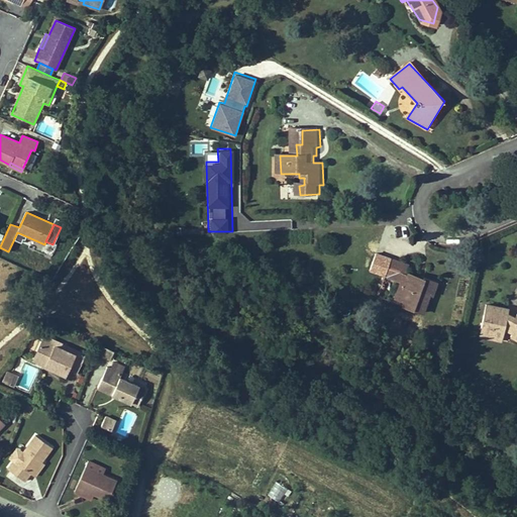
[(398,289),(391,303),(402,308),(400,311),(418,320),(426,302),(429,303),(434,291),(421,285),(420,288),(402,280),(406,272),(391,265),(390,267),(378,262),(372,274),(383,280),(382,282),(398,289)]
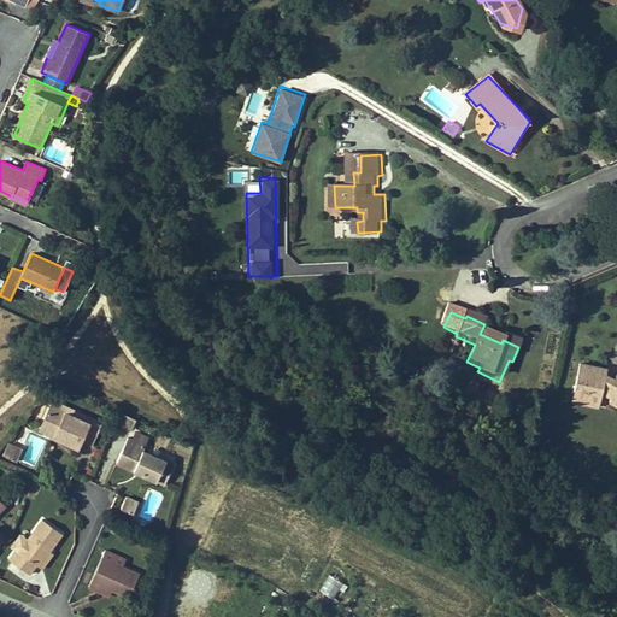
[(581,365),(575,395),(587,398),(586,404),(601,405),(603,395),(611,399),(610,405),(616,407),(616,375),(616,376),(615,381),(606,377),(607,371),(581,365)]
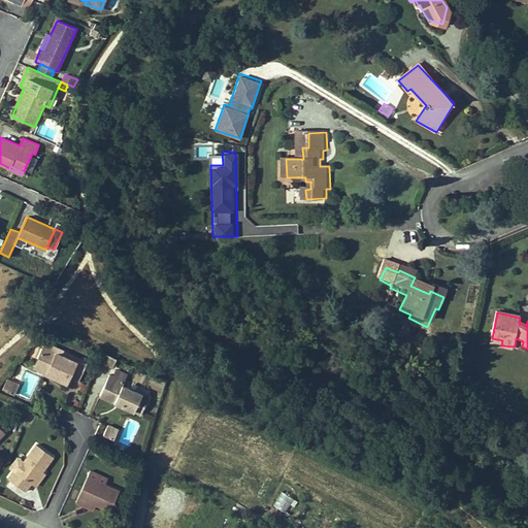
[(514,352),(515,347),(501,345),(502,340),(492,338),(491,348),(514,352)]
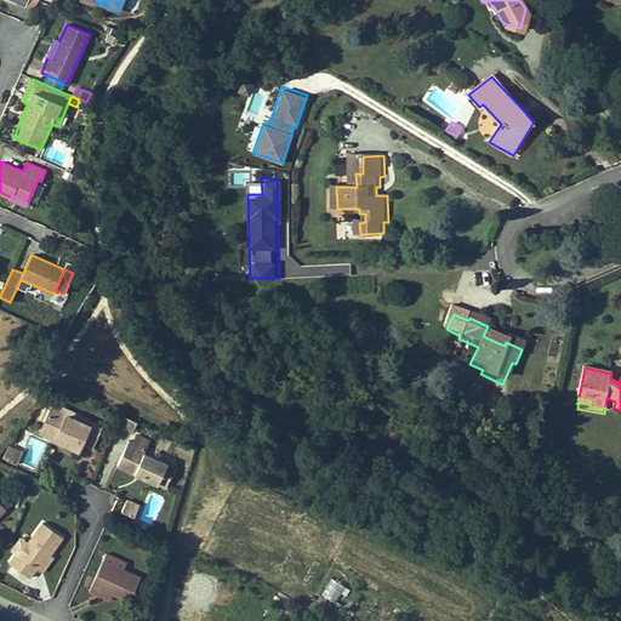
[(55,402),(51,408),(77,420),(79,414),(55,402)]
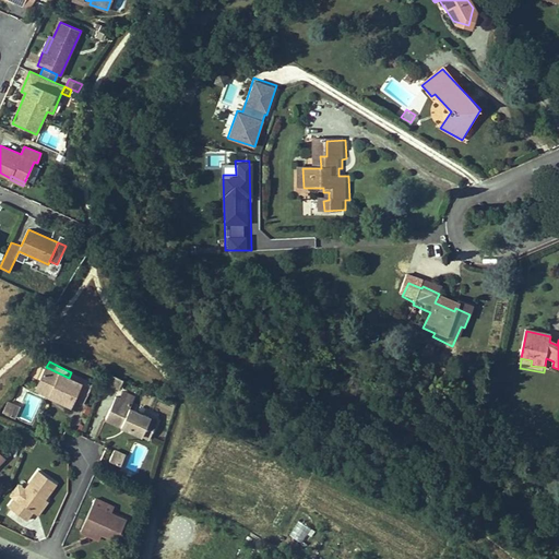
[(69,378),(46,367),(36,389),(50,395),(51,393),(57,395),(56,397),(70,405),(74,397),(83,402),(92,383),(82,379),(80,382),(69,378)]
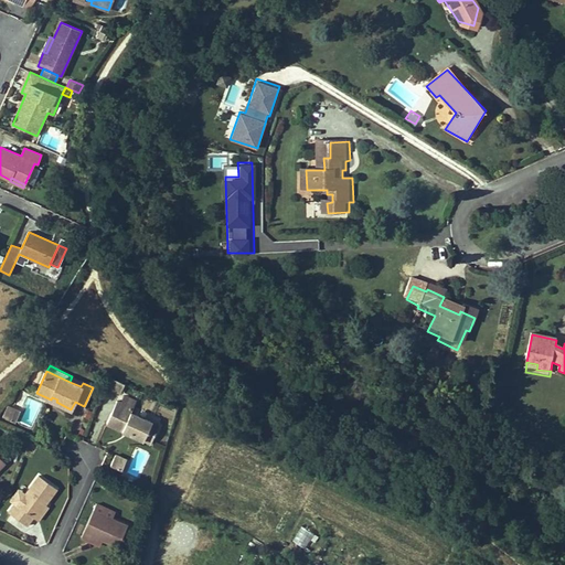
[(120,392),(125,384),(109,376),(106,385),(120,392)]
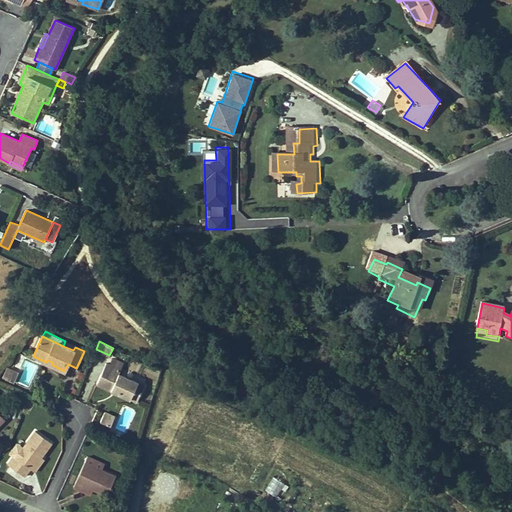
[(112,358),(110,365),(121,370),(123,363),(112,358)]
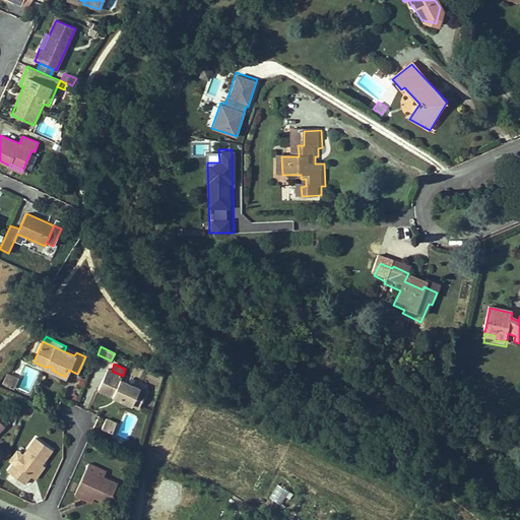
[(98,390),(113,396),(115,393),(121,395),(119,399),(138,408),(146,391),(121,380),(123,376),(112,371),(108,369),(98,390)]
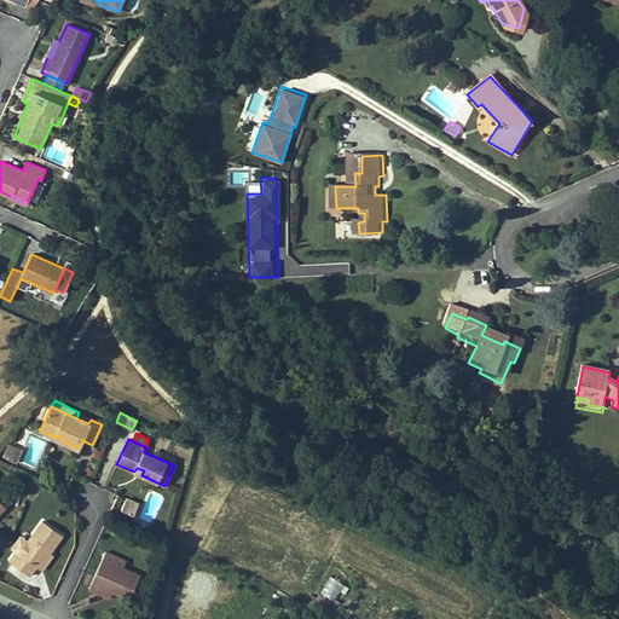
[(3,456),(9,458),(13,447),(9,445),(3,456)]
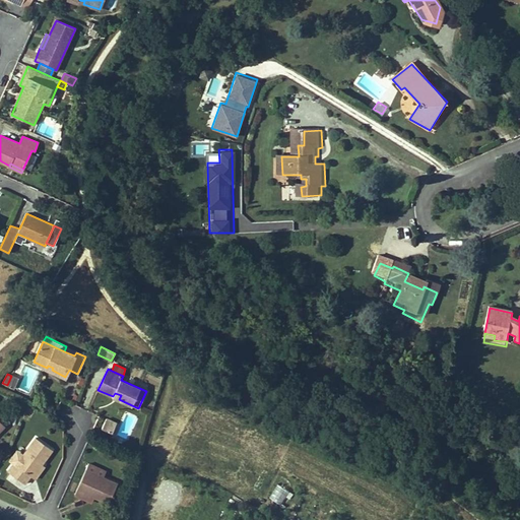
[(75,396),(76,374),(67,374),(66,395),(75,396)]
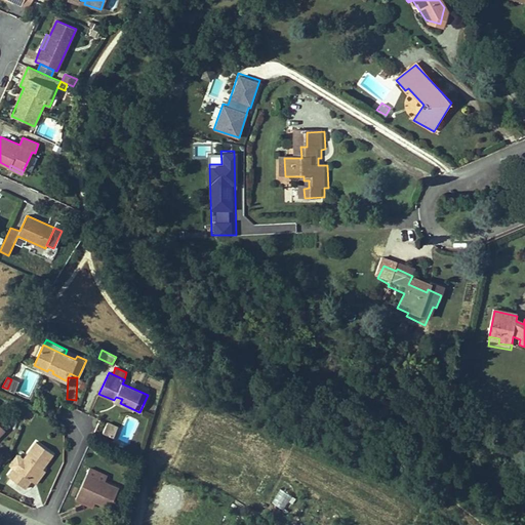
[(14,392),(18,382),(11,379),(7,389),(14,392)]
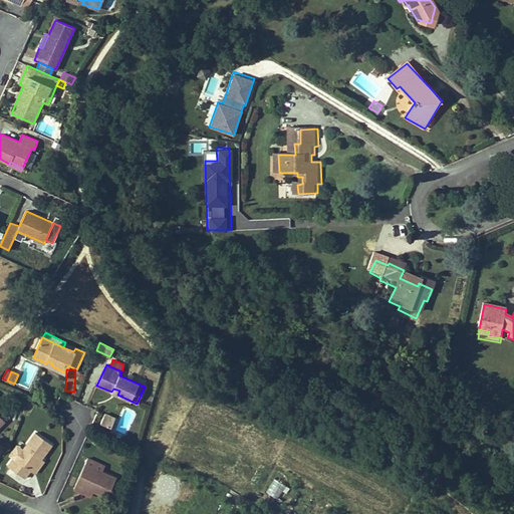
[(115,419),(108,416),(103,425),(110,428),(115,419)]
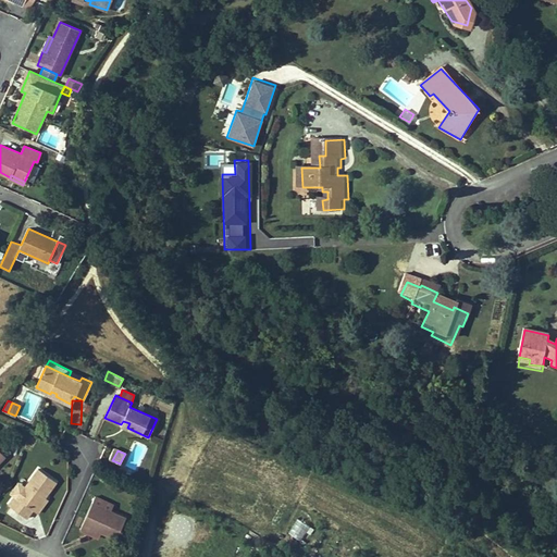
[(58,482),(38,469),(25,486),(17,497),(15,496),(10,506),(32,521),(35,517),(38,518),(52,502),(48,497),(58,482)]
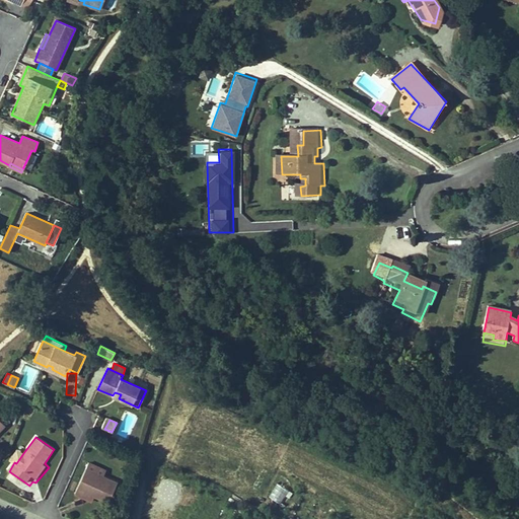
[(14,462),(16,463),(23,453),(17,449),(9,459),(13,462),(14,462)]
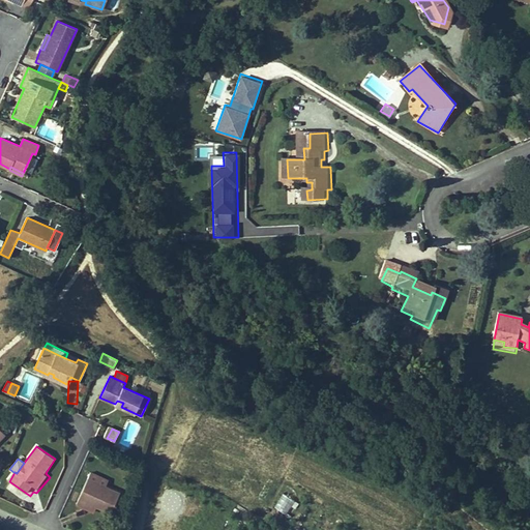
[(90,472),(88,478),(105,486),(108,480),(90,472)]
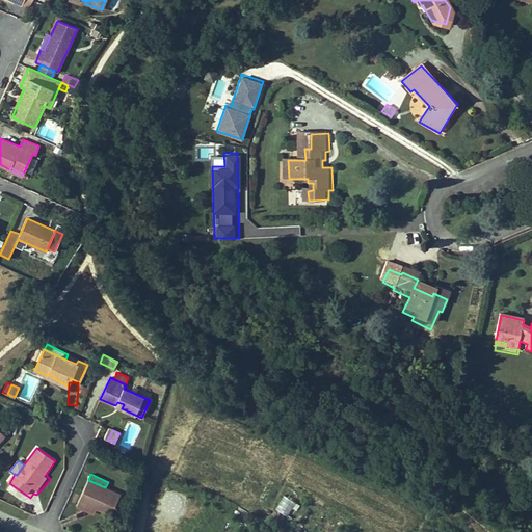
[(111,514),(121,495),(105,487),(88,480),(76,506),(83,509),(86,503),(97,508),(111,514)]
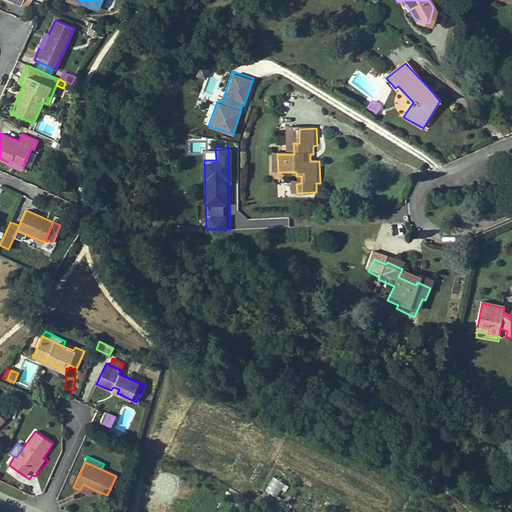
[(83,484),(80,490),(90,494),(93,489),(83,484)]
